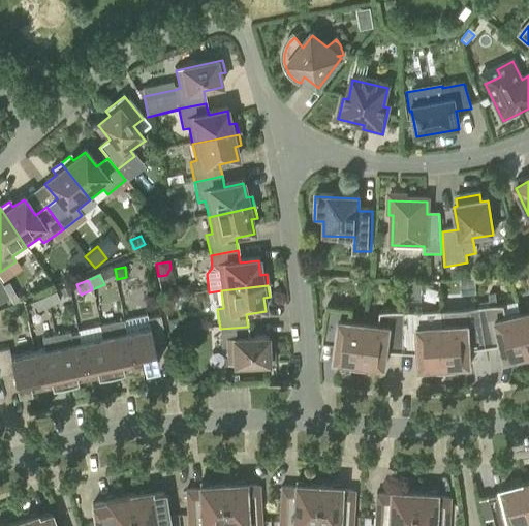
[(56,295),(44,299),(49,309),(60,304),(56,295)]
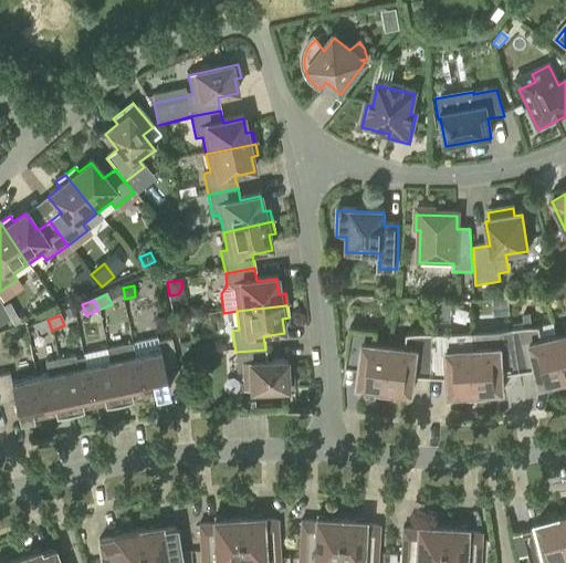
[(40,336),(52,331),(48,320),(35,325),(40,336)]
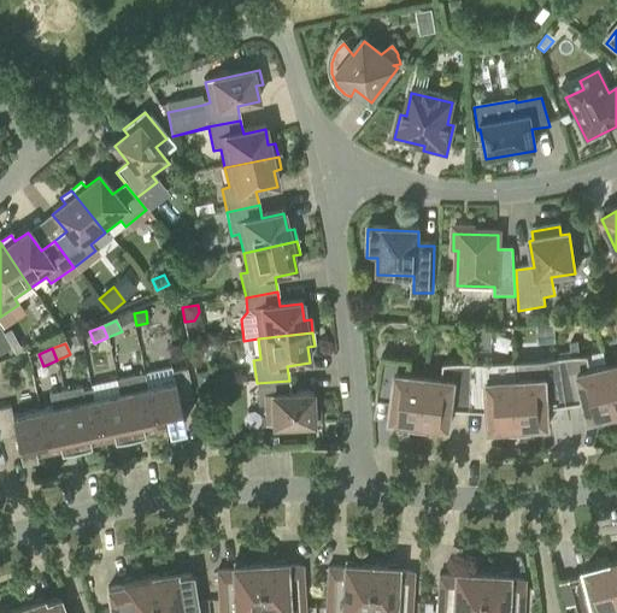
[(616,413),(606,369),(591,372),(587,358),(559,360),(565,407),(585,405),(588,423),(595,420),(595,423),(607,424),(616,422),(616,413)]
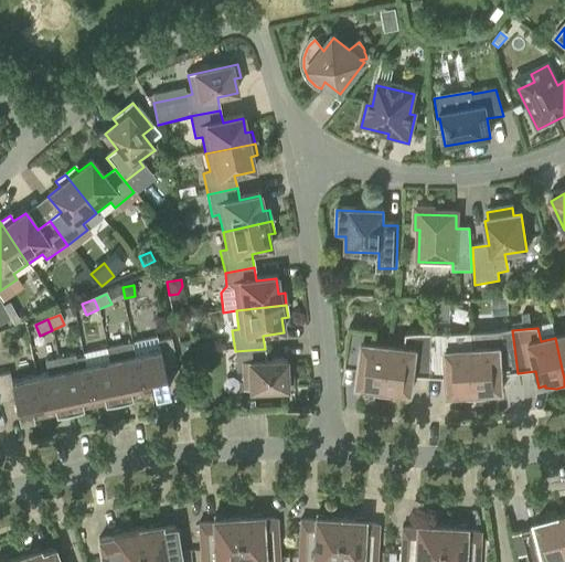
[(383,391),(388,348),(374,346),(376,332),(349,329),(344,369),(359,371),(356,388),(362,389),(362,391),(372,395),(383,398),(383,391)]
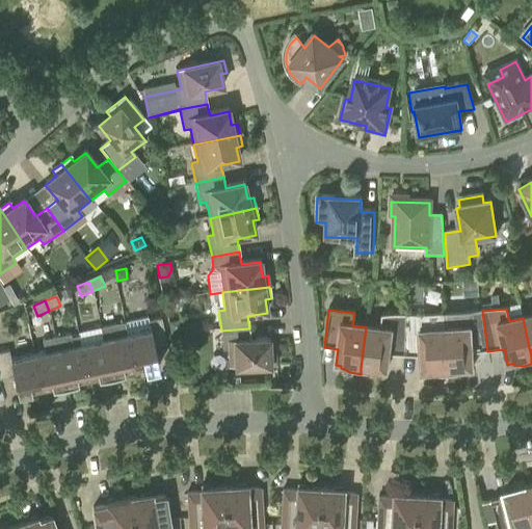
[(487,351),(482,311),(470,313),(444,315),(447,371),(448,377),(456,376),(468,372),(468,370),(473,370),(472,353),(487,351)]
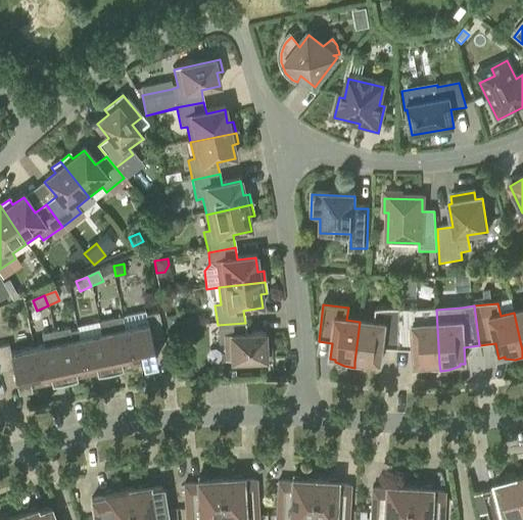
[(397,350),(399,310),(375,311),(374,323),(360,322),(354,362),(354,368),(363,368),(375,367),(375,365),(380,365),(382,349),(397,350)]
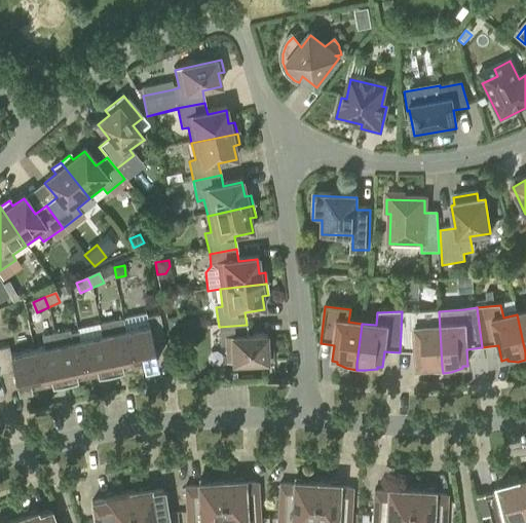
[(442,367),(439,311),(414,312),(402,311),(400,352),(416,353),(417,369),(422,368),(422,370),(433,373),(443,373),(442,367)]
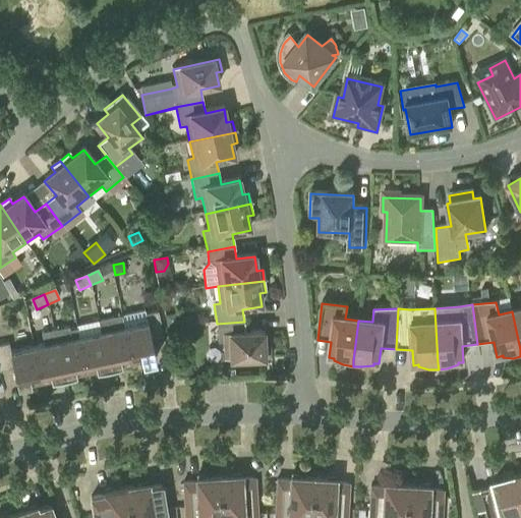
[(520,308),(512,311),(520,349),(520,308)]
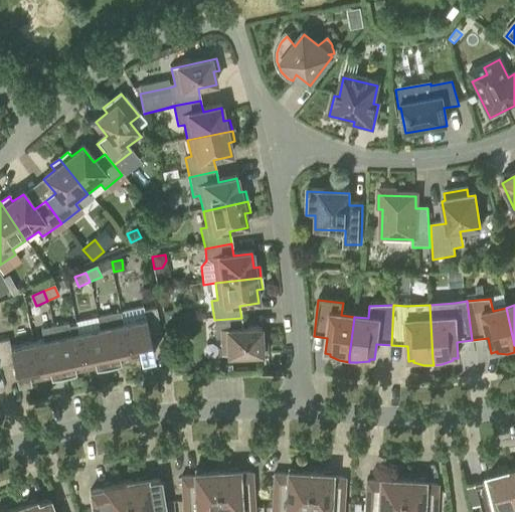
[(143,310),(120,314),(130,362),(153,357),(149,337),(161,335),(156,310),(144,313),(143,310)]
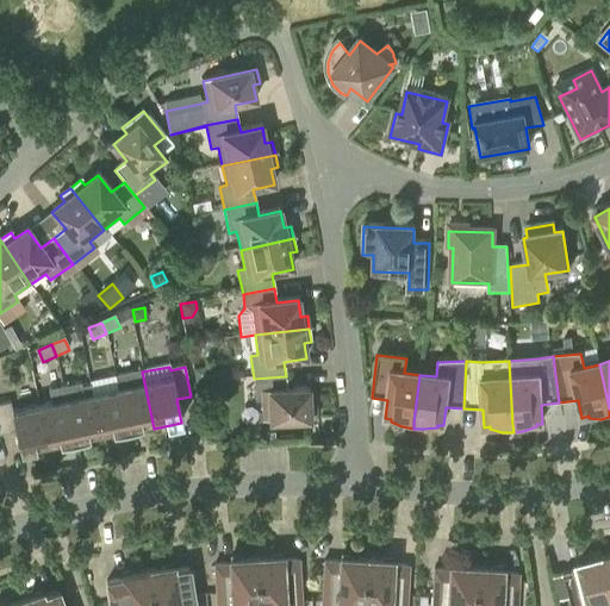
[(195,370),(198,383),(209,381),(207,374),(201,370),(195,370)]
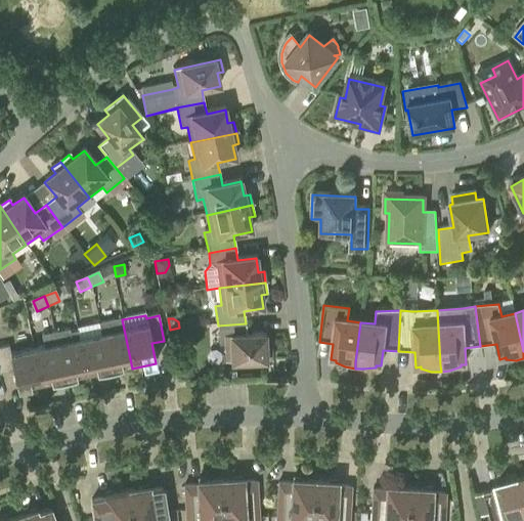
[(99,324),(102,337),(110,373),(132,368),(122,319),(99,324)]
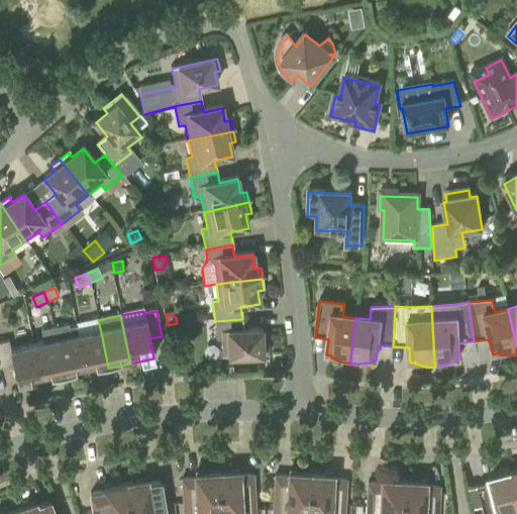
[(262,331),(243,332),(242,319),(215,321),(216,341),(222,341),(222,358),(269,356),(268,344),(262,344),(262,331)]
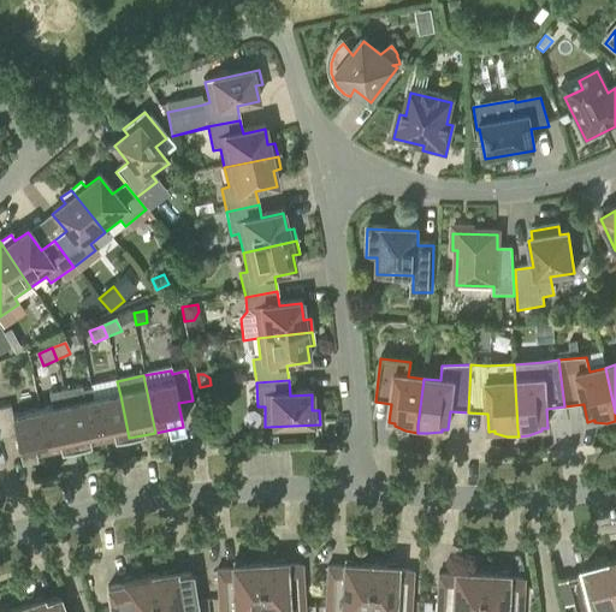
[(215,394),(214,387),(201,390),(202,403),(209,402),(215,394)]
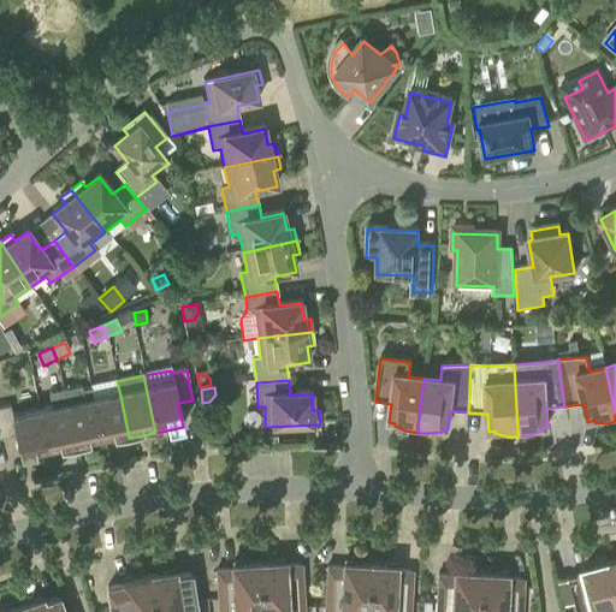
[(102,444),(93,402),(86,403),(82,388),(63,393),(66,408),(76,450),(102,444)]
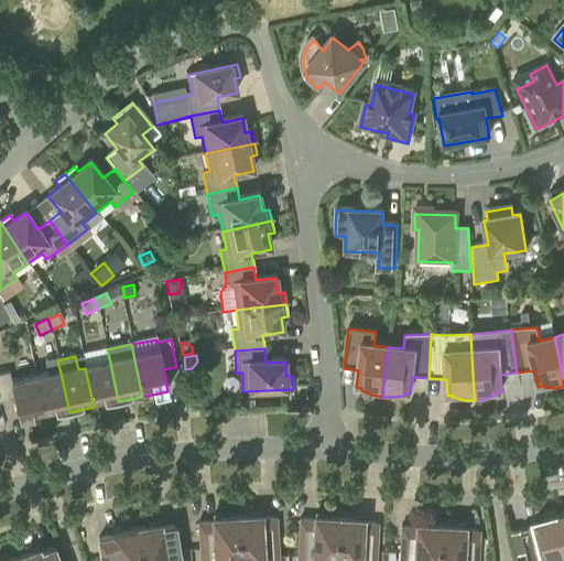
[(45,363),(47,376),(36,378),(44,418),(69,412),(61,374),(57,360),(45,363)]
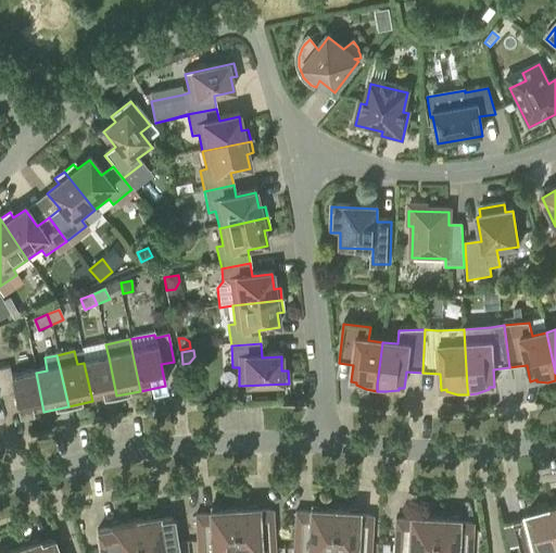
[(116,396),(109,357),(84,363),(92,401),(116,396)]
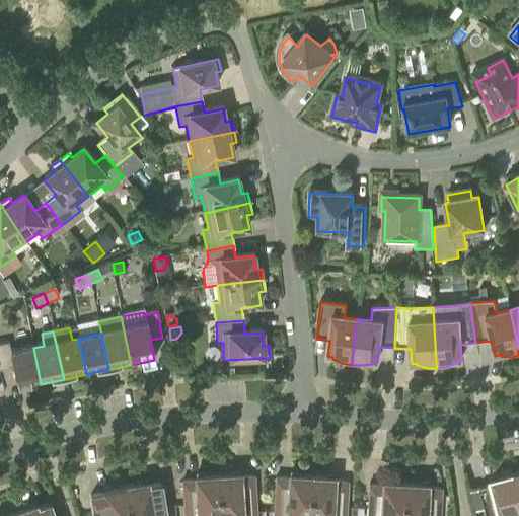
[(0,346),(0,372),(13,369),(17,389),(41,384),(33,348),(10,353),(8,345),(0,346)]
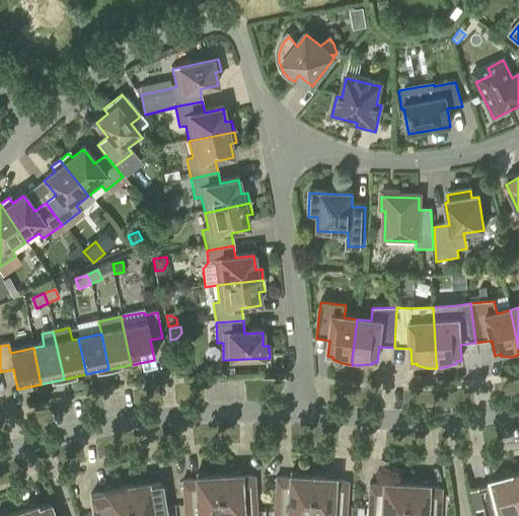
[(177,367),(179,377),(192,375),(190,365),(177,367)]
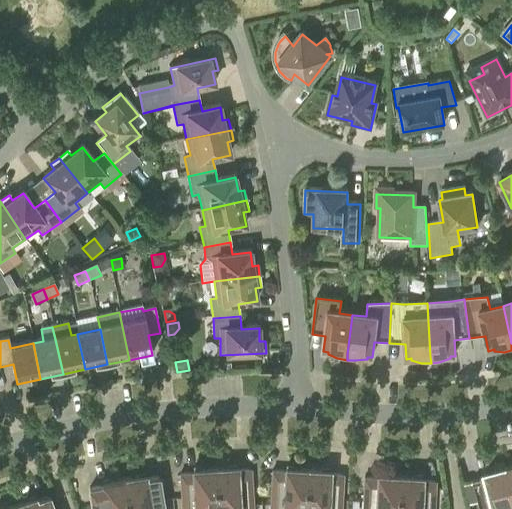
[(237,469),(215,471),(217,508),(252,508),(250,472),(237,473),(237,469)]
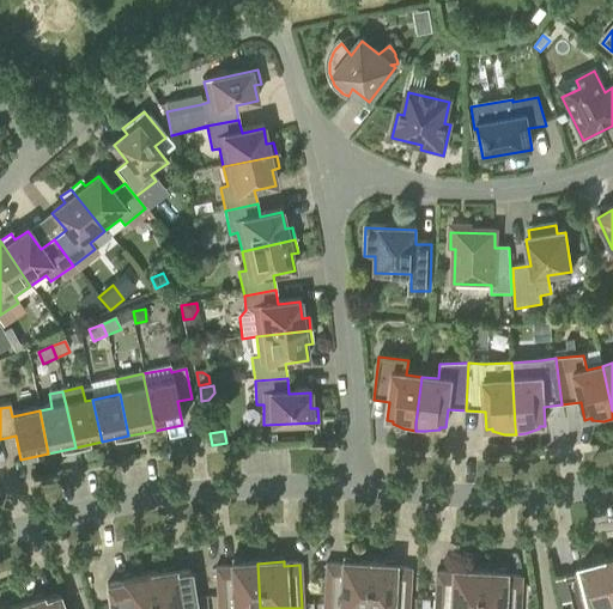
[(612,608),(612,588),(606,562),(580,568),(581,573),(565,577),(566,580),(554,584),(560,606),(572,603),(574,608),(612,608)]
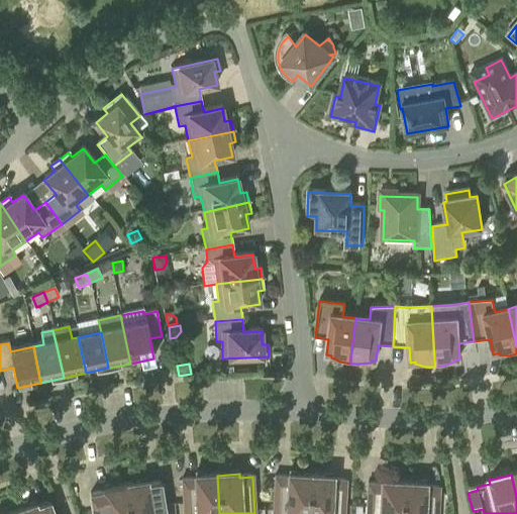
[(219,513),(217,476),(195,477),(195,481),(182,481),(183,513),(219,513)]
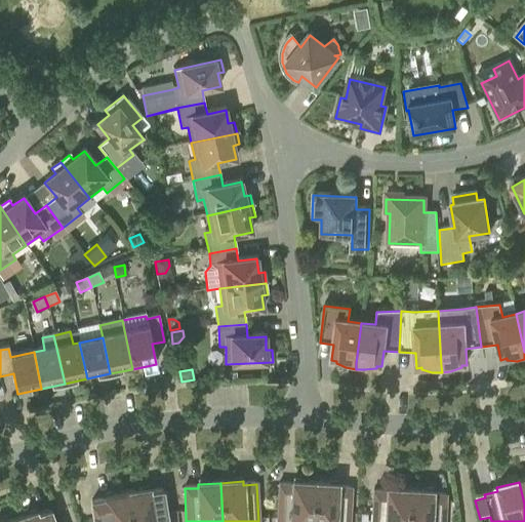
[(313,521),(315,484),(292,483),(292,486),(279,485),(276,521),(313,521)]
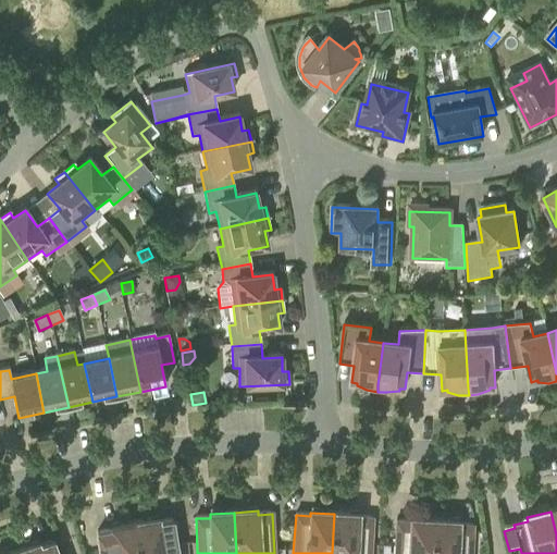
[(359,515),(334,514),(332,553),(370,553),(373,519),(358,519),(359,515)]
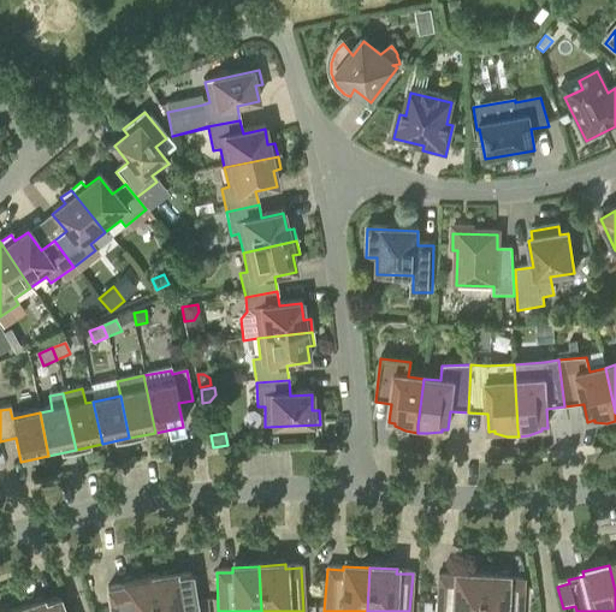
[(478,611),(481,576),(454,574),(454,578),(438,577),(436,611),(478,611)]
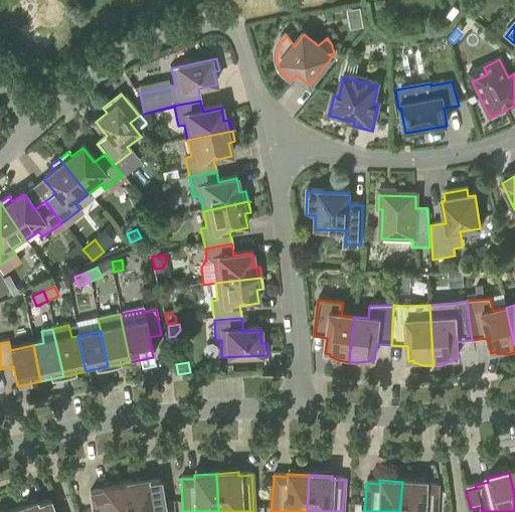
[(146,481),(124,485),(128,511),(165,511),(160,482),(147,484),(146,481)]
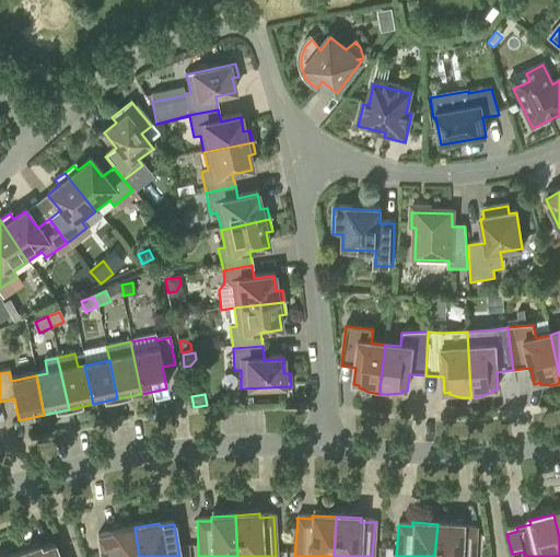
[(462,525),(438,524),(434,556),(474,556),(476,530),(462,529),(462,525)]
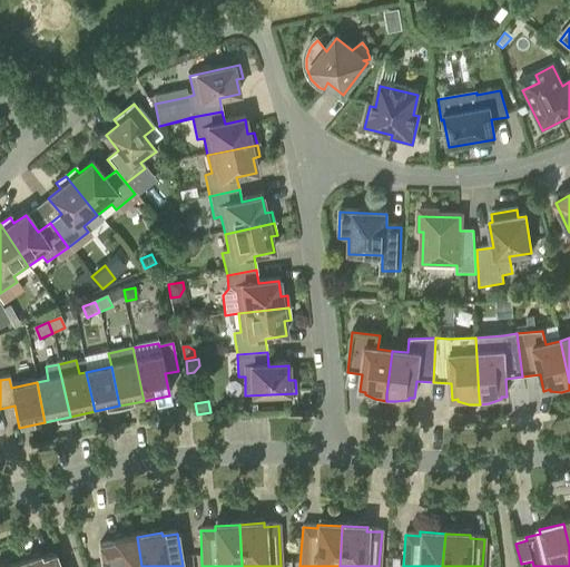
[(141,566),(137,537),(112,540),(114,545),(99,547),(102,566),(141,566)]
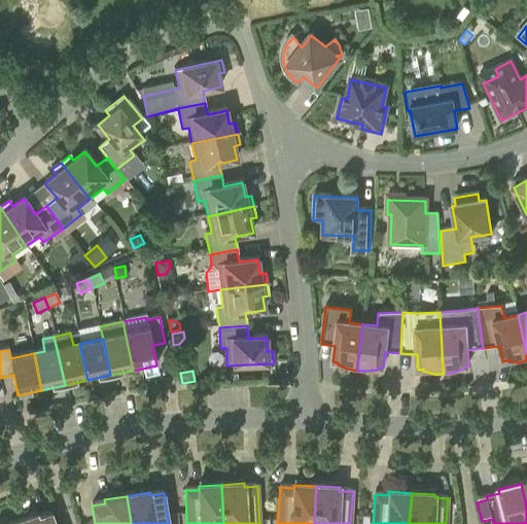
[(36,515),(14,523),(54,523),(50,514),(38,519),(36,515)]
